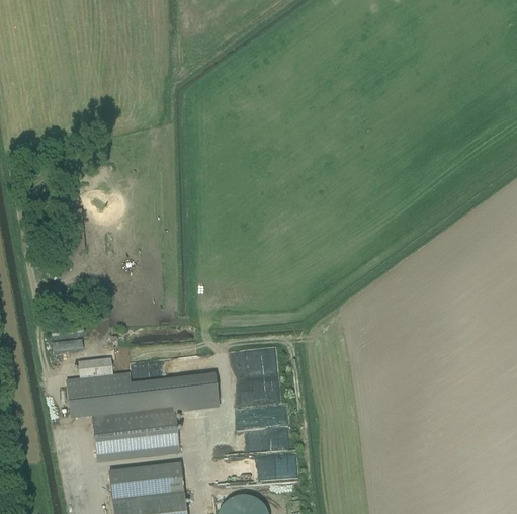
[(84,334),(83,325),(51,329),(52,338),(84,334)]
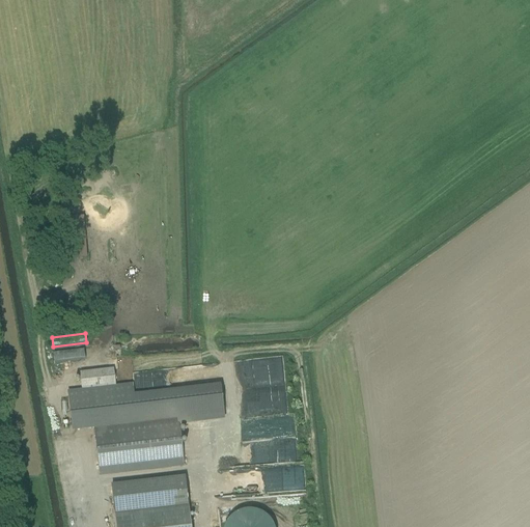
[(85,356),(84,347),(51,351),(52,361),(85,356)]
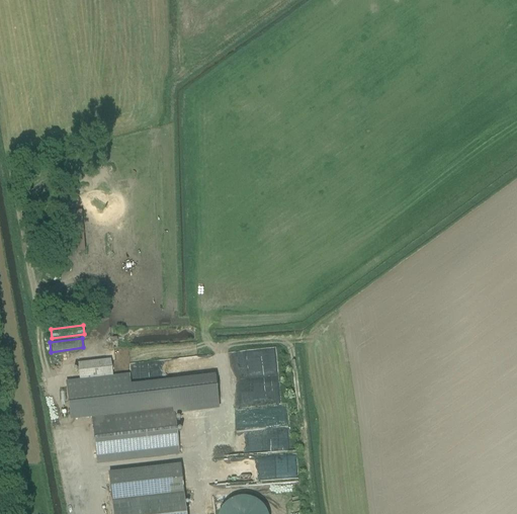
[(92,414),(174,405),(218,400),(216,374),(131,383),(130,371),(113,373),(111,357),(79,360),(81,377),(68,378),(72,416),(92,414)]
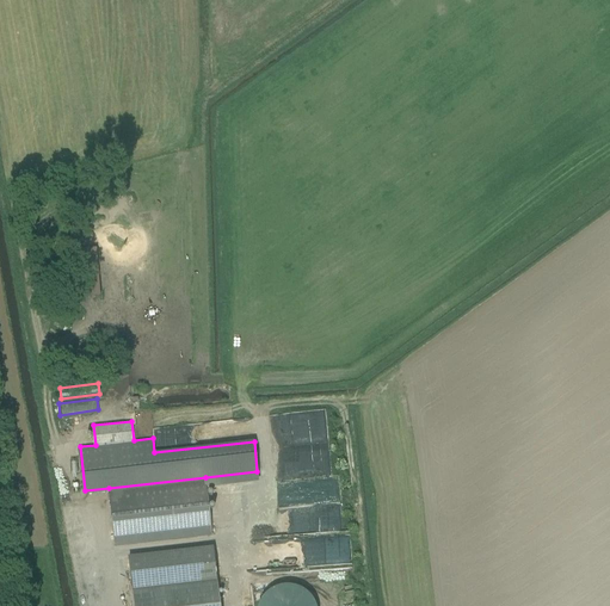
[(258,478),(257,471),(205,477),(207,484),(258,478)]
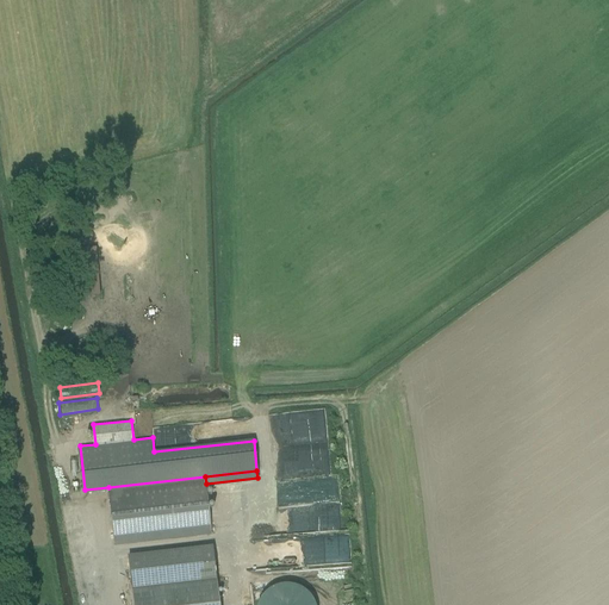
[(205,476),(109,487),(115,542),(211,531),(206,484),(205,476)]
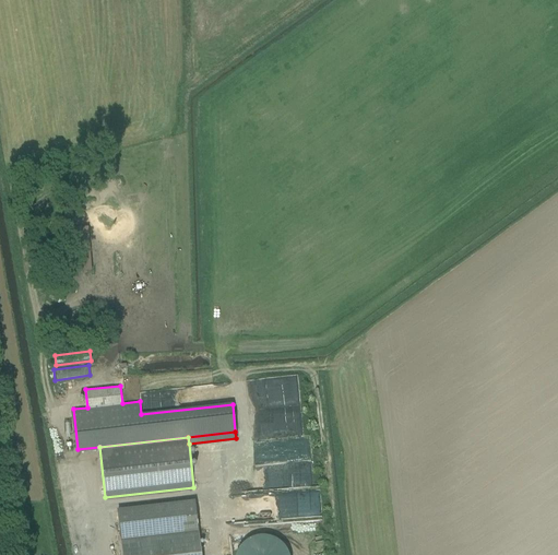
[(196,499),(118,508),(121,539),(199,530),(196,499)]
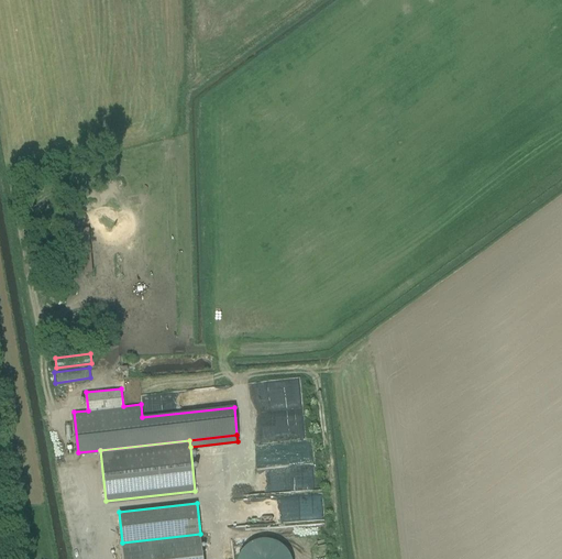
[(202,558),(200,534),(122,543),(124,558),(202,558)]
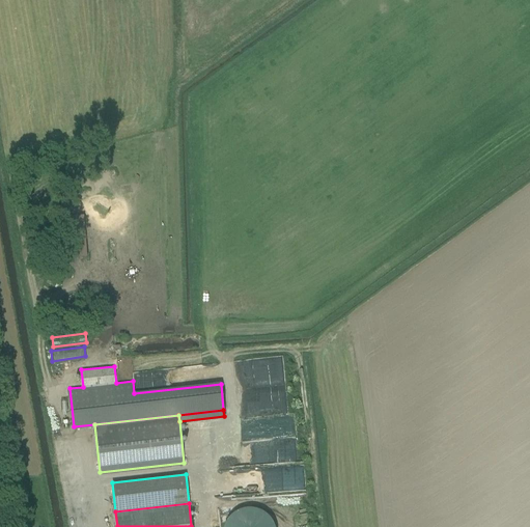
[(249,506),(239,509),(230,516),(225,524),(224,526),(275,526),(274,522),(268,514),(258,508),(249,506)]
